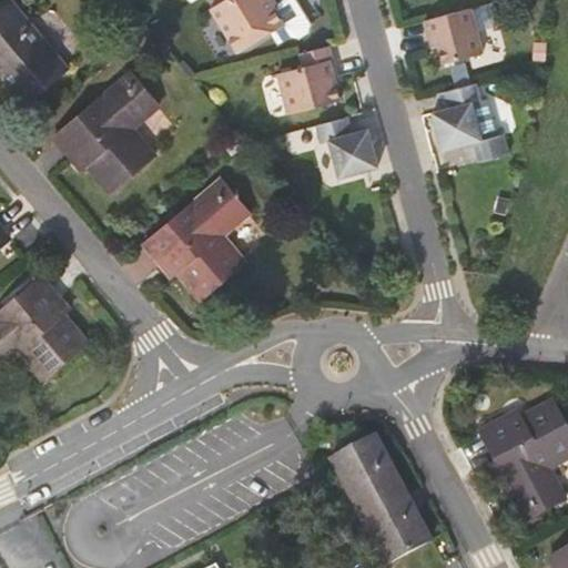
[(225,0),(214,7),(210,10),(236,52),(270,32),(276,44),(290,37),(298,39),(308,32),(310,24),(294,0),(281,0),(275,4),(272,7),(267,0),(225,0)]
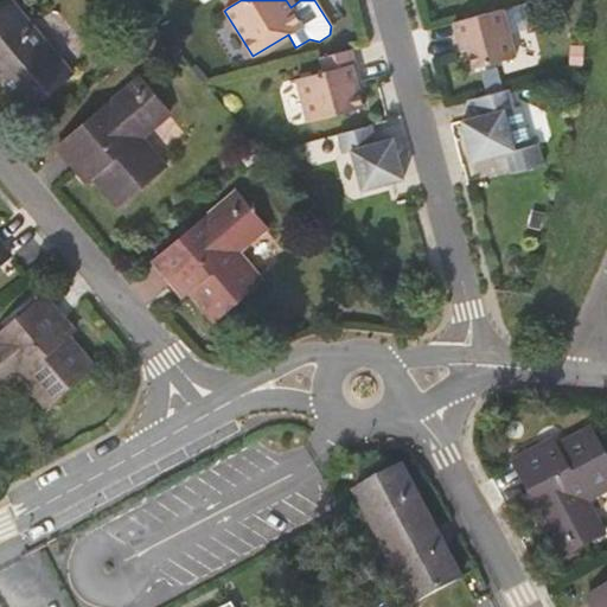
[(68,76),(11,8),(0,17),(0,81),(26,113),(68,76)]
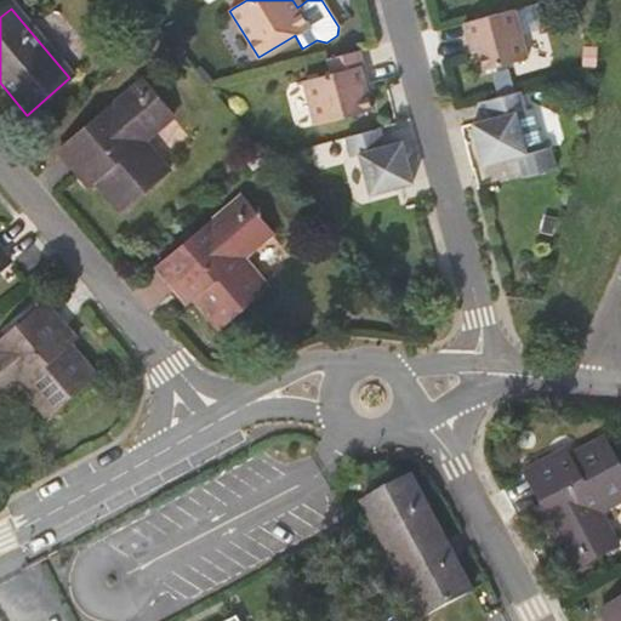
[(514,9),(465,21),(473,52),(479,50),(484,68),(528,57),(514,9)]
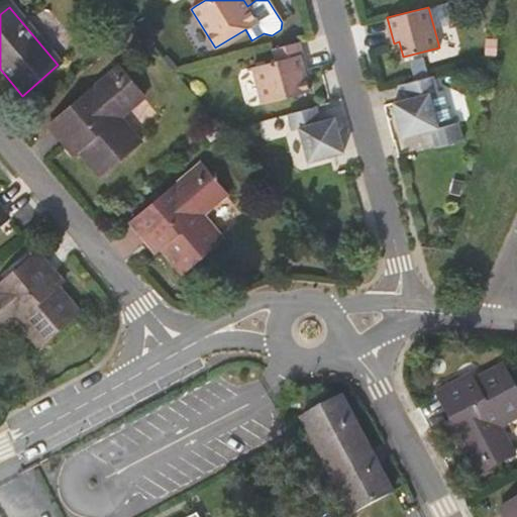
[(142,27),(150,37),(158,31),(149,21),(142,27)]
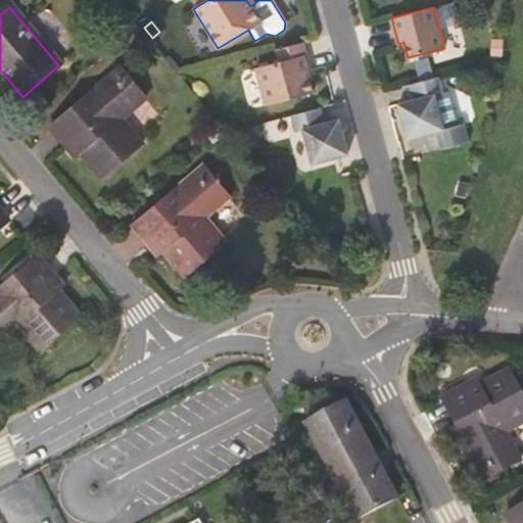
[(491,55),(503,56),(504,41),(492,40),(491,55)]
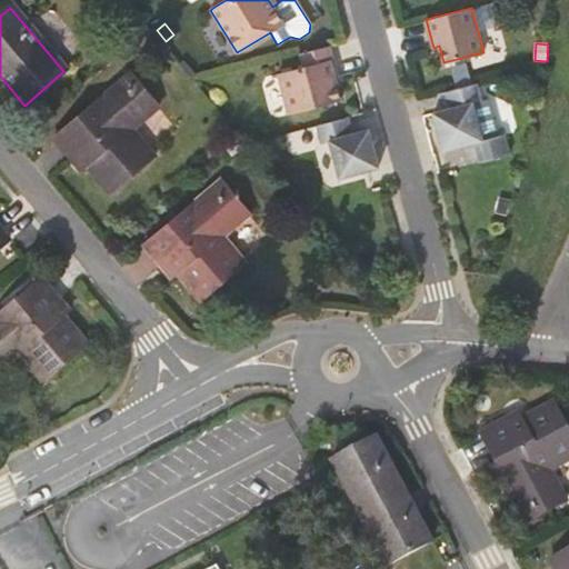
[(337,77),(329,46),(300,53),(303,68),(278,75),(289,115),(341,100),(337,86),(335,77),(337,77)]
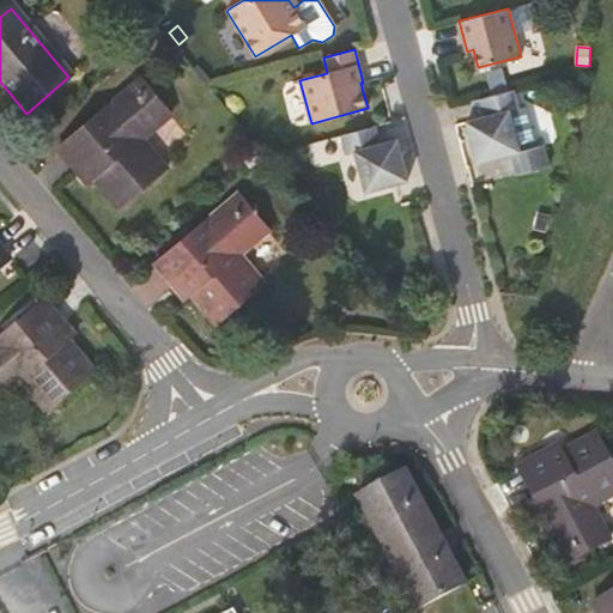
[(171,116),(140,80),(60,150),(90,187),(96,182),(119,208),(167,168),(144,141),(171,116)]
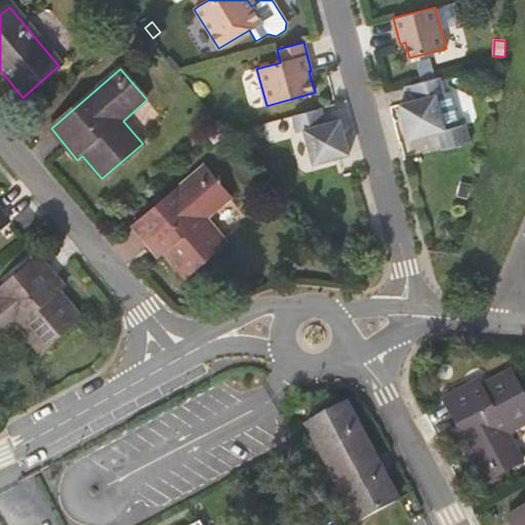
[(443,94),(439,78),(405,86),(409,102),(399,104),(408,139),(438,131),(442,151),(470,144),(465,125),(445,130),(436,95),(443,94)]
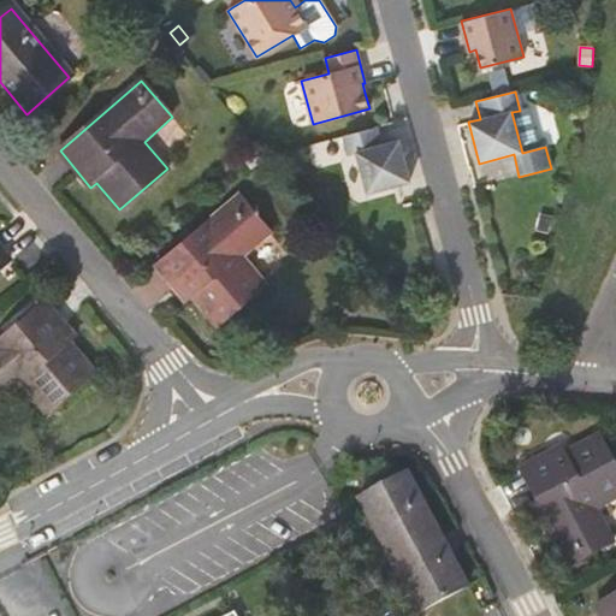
[(367,193),(409,181),(398,140),(380,144),(375,126),(343,136),(348,155),(356,153),(367,193)]
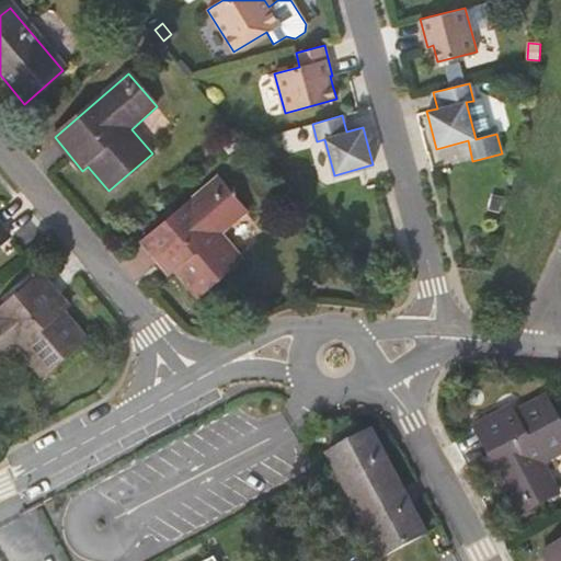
[(222,147),(229,155),(241,144),(236,136),(222,147)]
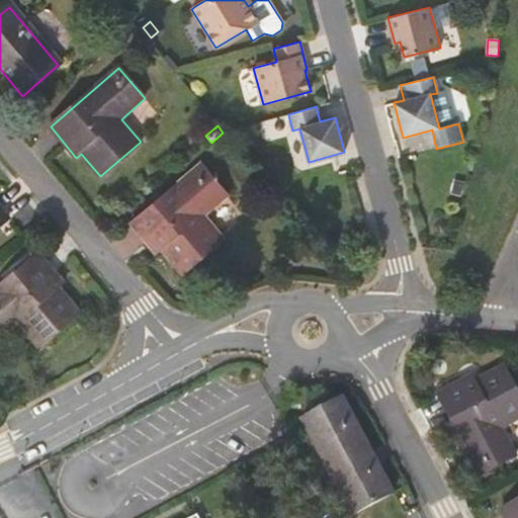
[(200,164),(186,176),(193,184),(207,172),(200,164)]
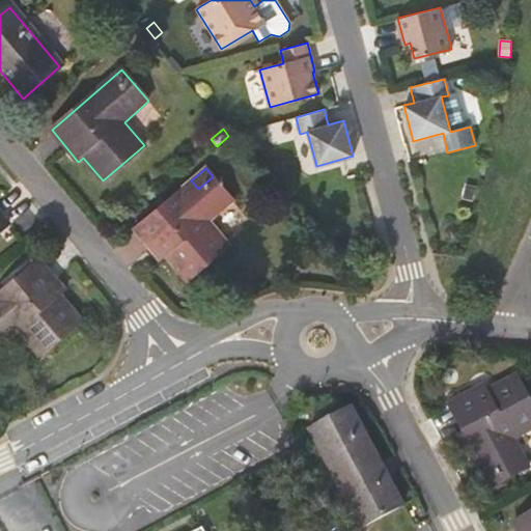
[(232,199),(213,176),(198,189),(191,180),(176,193),(180,197),(162,214),(158,210),(135,229),(155,252),(159,248),(166,256),(188,280),(228,245),(207,220),(232,199)]
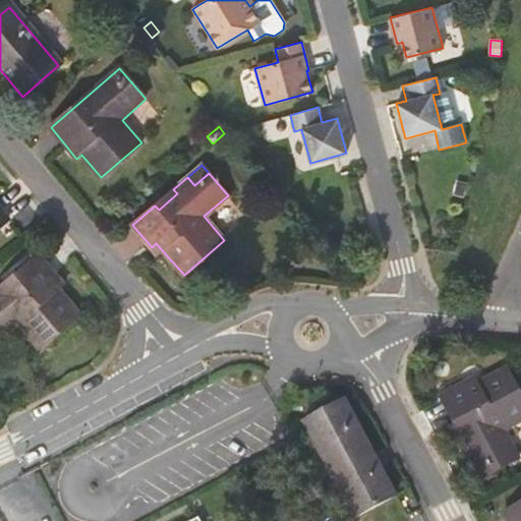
[(453,194),(464,197),(467,183),(456,181),(453,194)]
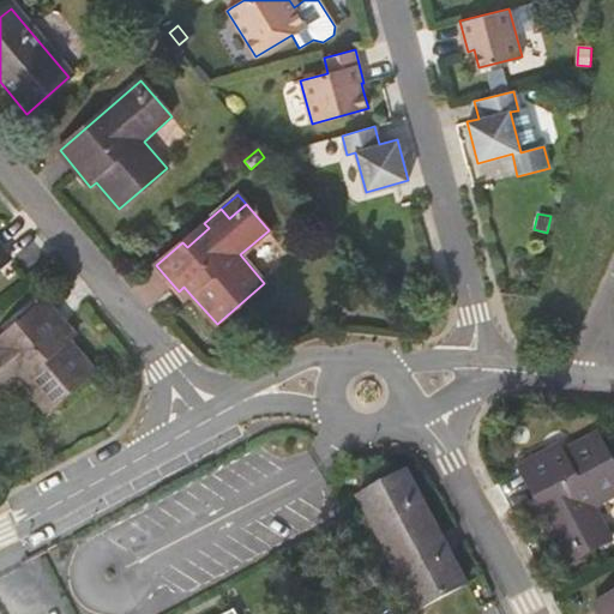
[(204,223),(182,242),(187,247),(209,228),(204,223)]
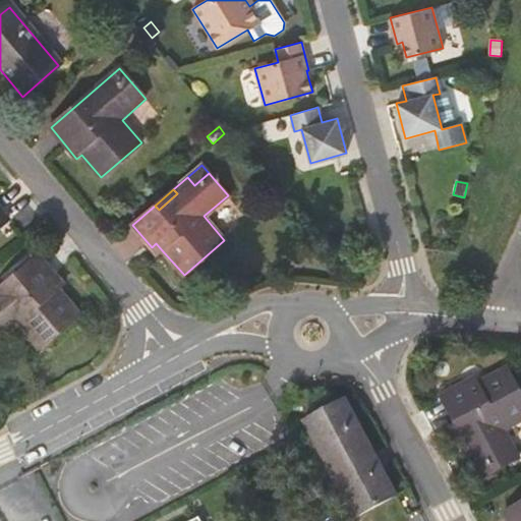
[(0,226),(8,219),(0,209),(0,226)]
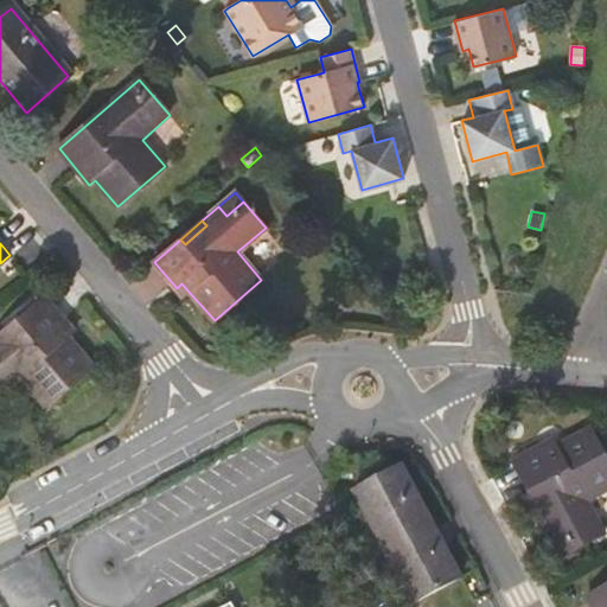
[(366,266),(377,276),(388,266),(377,255),(366,266)]
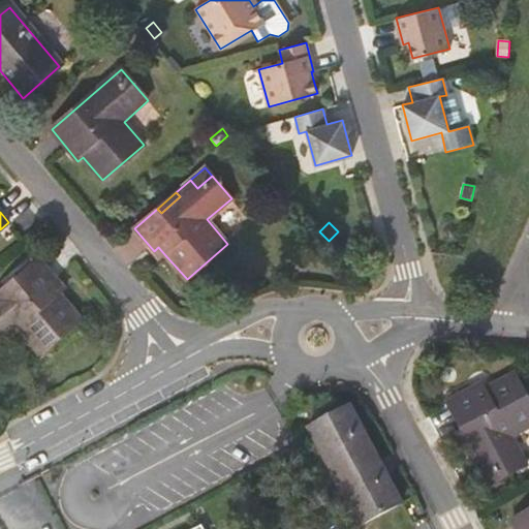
[(160,259),(165,255),(158,247),(154,251),(160,259)]
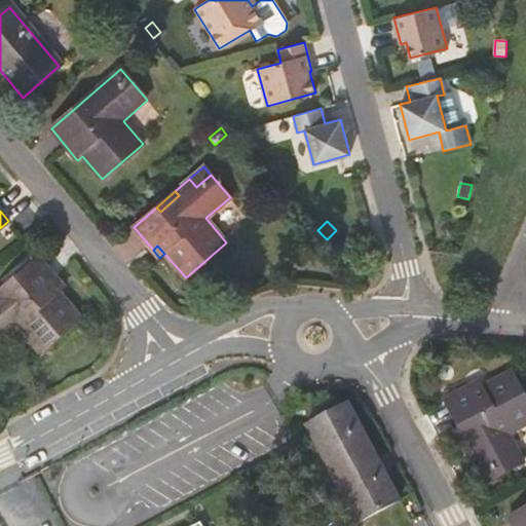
[(58,279),(39,257),(15,276),(19,280),(0,296),(0,295),(0,341),(17,327),(39,351),(80,316),(60,293),(52,284),(58,279)]
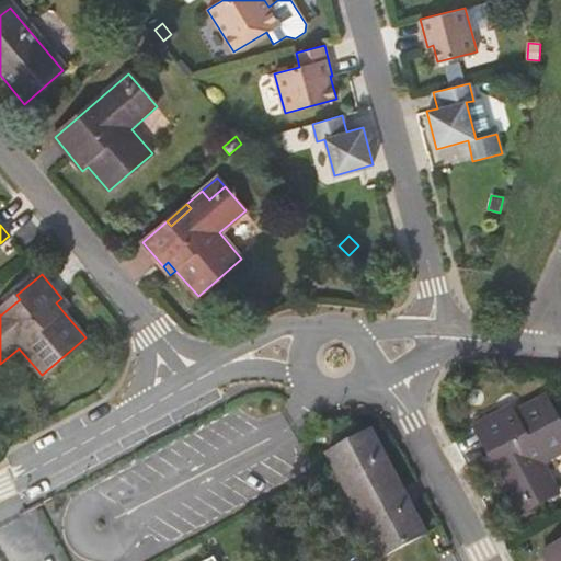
[(16,295),(0,308),(0,315),(0,316),(20,299),(16,295)]
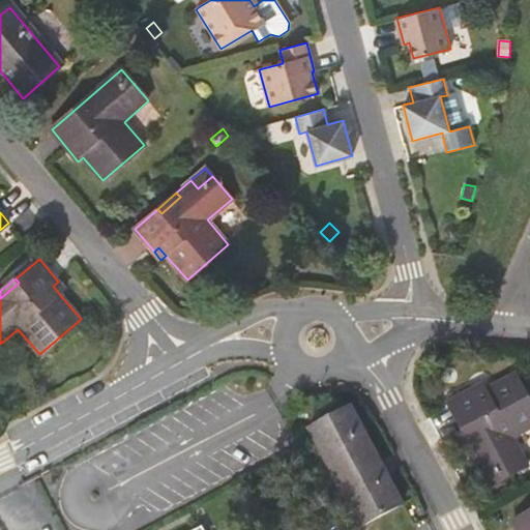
[(53,286),(60,295),(65,290),(58,282),(53,286)]
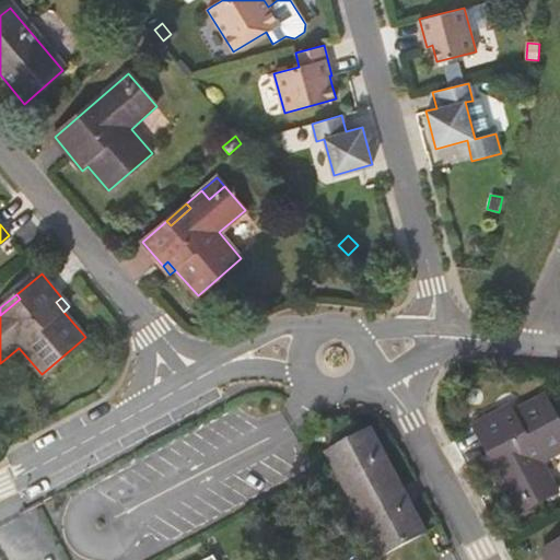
[(559,453),(559,424),(545,396),(504,418),(501,411),(474,427),(489,454),(493,452),(505,475),(501,478),(510,494),(520,490),(529,508),(558,493),(541,463),(559,453)]
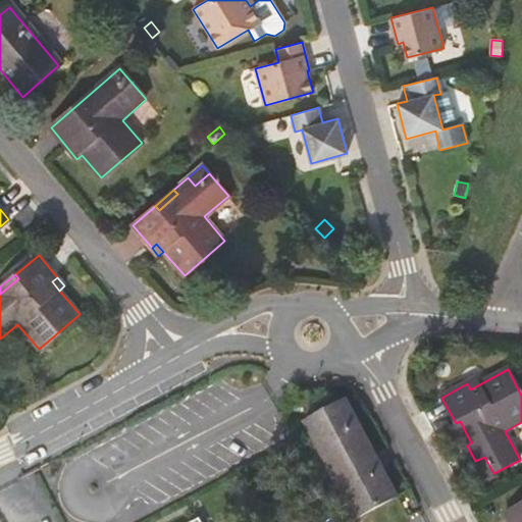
[(393,497),(342,399),(301,421),(352,517),(393,497)]
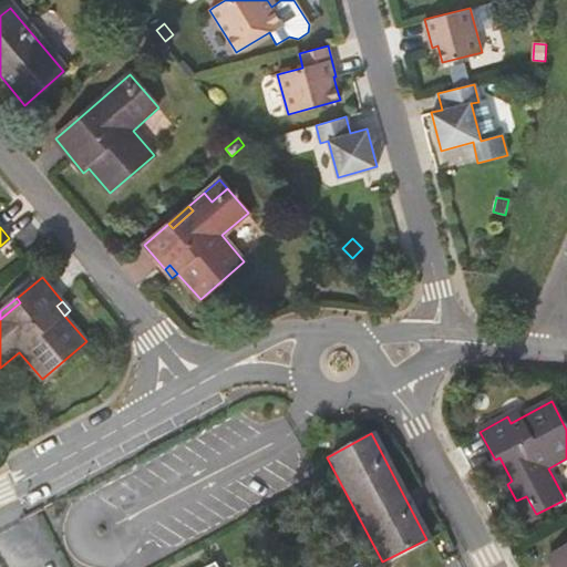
[(495,460),(507,484),(512,481),(500,457),(495,460)]
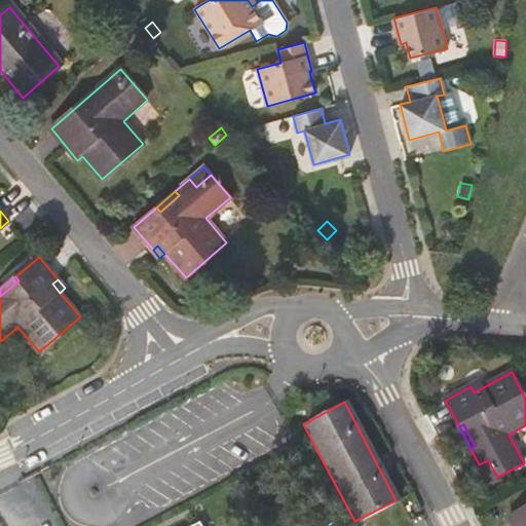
[(497,477),(488,460),(479,464),(488,482),(497,477)]
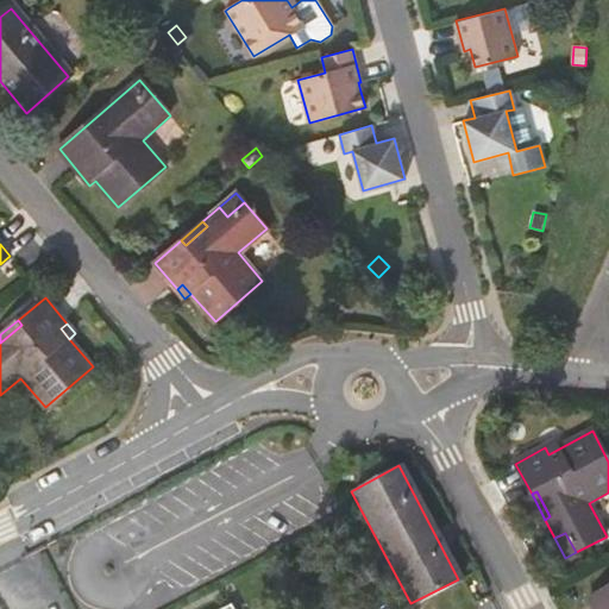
[(608,608),(608,589),(591,600),(595,608),(608,608)]
